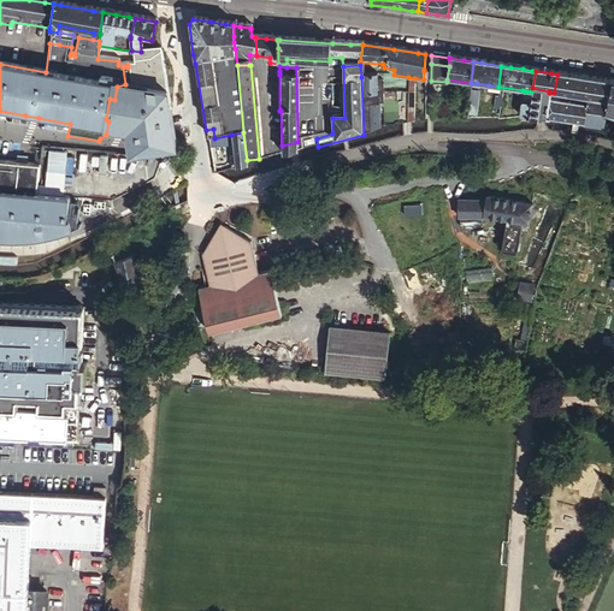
[(568,76),(558,75),(554,93),(589,99),(592,79),(585,78),(568,76)]
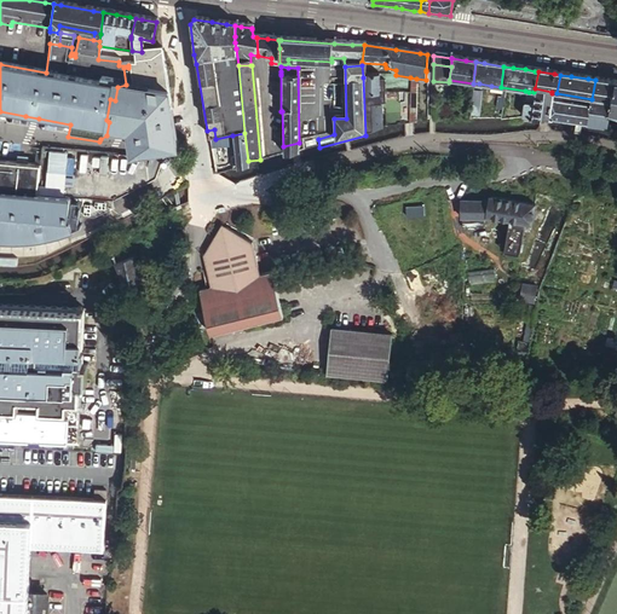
[(365,135),(381,131),(380,106),(384,106),(384,85),(378,85),(378,77),(363,77),(365,135)]
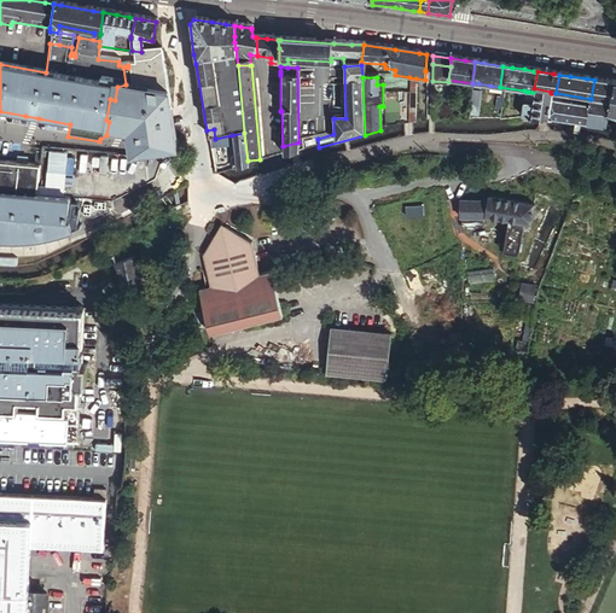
[(591,99),(590,103),(588,109),(608,114),(614,82),(604,81),(594,80),(591,99)]
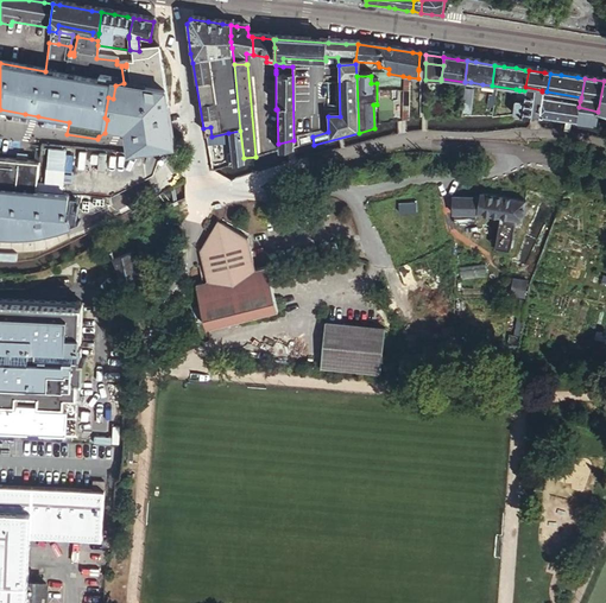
[(471,82),(465,82),(460,120),(467,120),(471,82)]
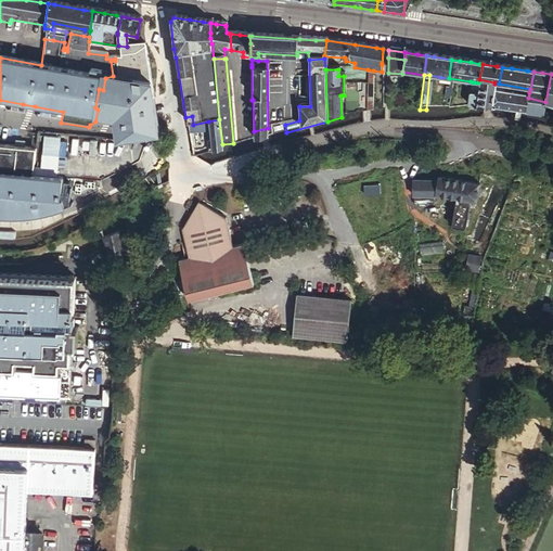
[(399,97),(399,78),(388,78),(389,97),(399,97)]
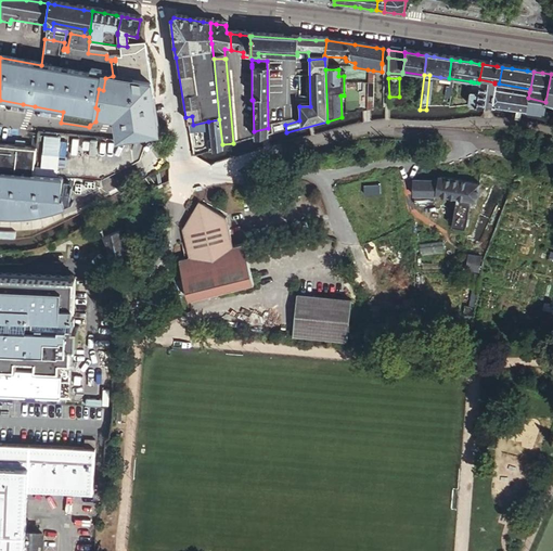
[(470,94),(467,109),(476,110),(480,110),(481,110),(492,110),(494,91),(494,84),(494,82),(479,79),(478,82),(478,91),(473,90),(472,95),(470,94)]
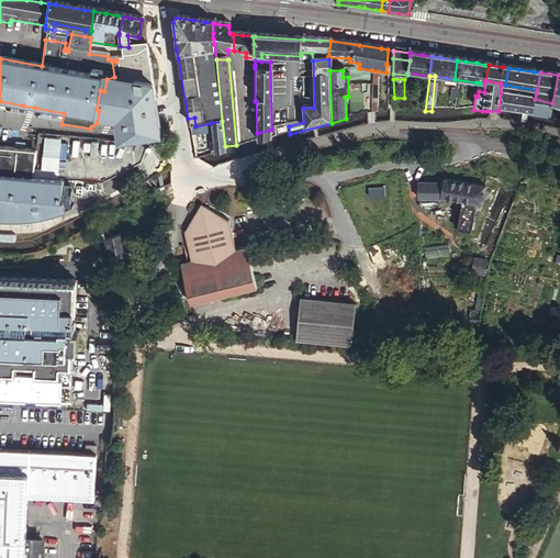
[(457,86),(454,85),(451,85),(448,111),(454,111),(457,86)]
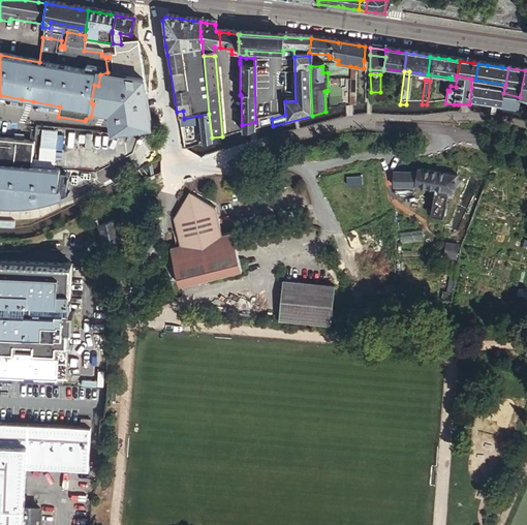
[(471,87),(469,104),(482,105),(494,107),(496,107),(500,109),(503,93),(499,92),(475,88),(471,87)]
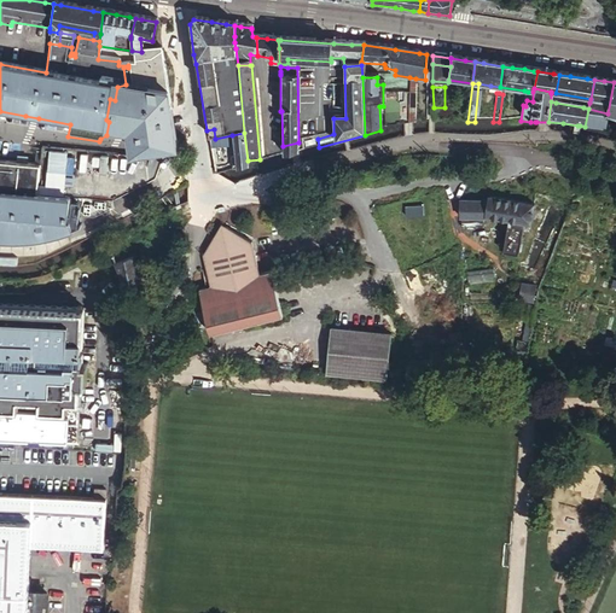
[(608,114),(588,109),(585,127),(604,130),(606,118),(608,114)]
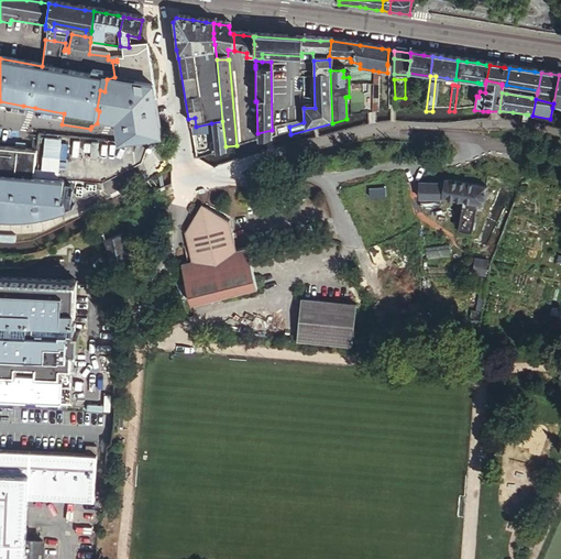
[(210,146),(211,157),(218,155),(226,153),(226,146),(222,121),(211,123),(213,145),(210,146)]
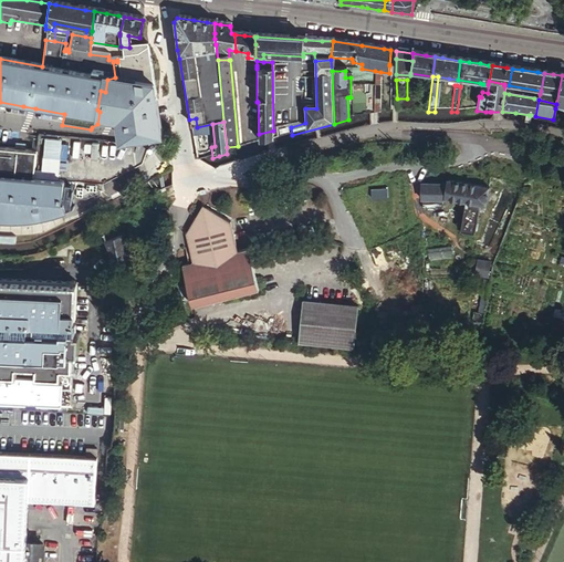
[(259,144),(280,138),(279,129),(273,131),(259,134),(259,144)]
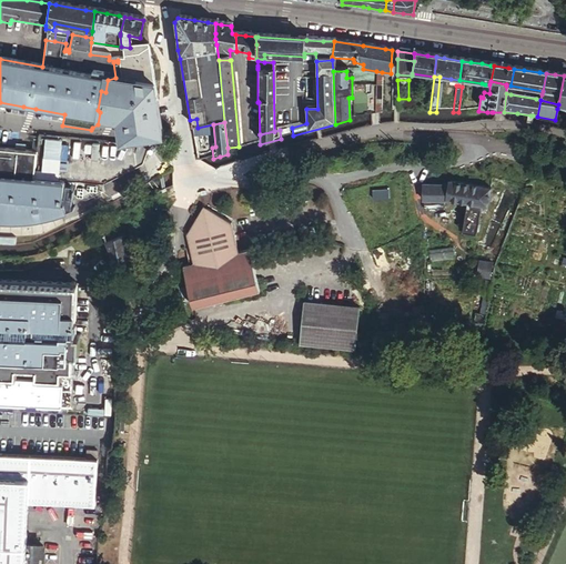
[(137,148),(132,148),(37,140),(36,152),(36,155),(33,175),(33,181),(33,182),(63,185),(102,189),(134,171),(141,168),(138,154),(137,148)]
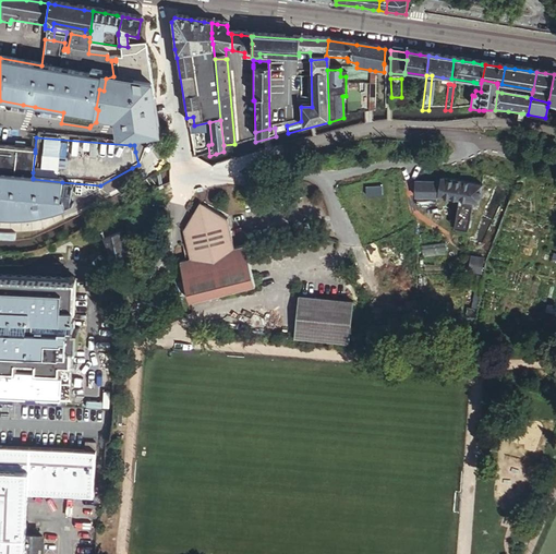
[(33,172),(35,153),(0,149),(0,175),(33,179),(33,178),(33,172)]
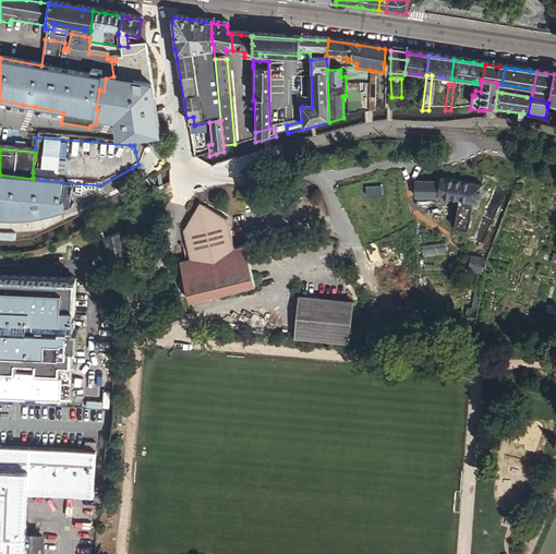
[(0,216),(8,218),(15,218),(21,217),(28,217),(37,216),(45,215),(52,213),(58,212),(65,209),(62,202),(61,202),(62,182),(33,179),(0,175),(0,216)]
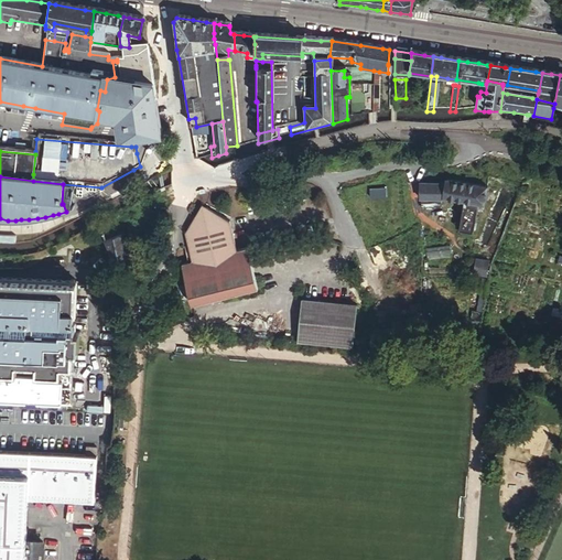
[(485,190),(445,182),(444,186),(420,186),(420,211),(440,211),(440,201),(463,205),(476,207),(482,208),(484,196),(485,190)]
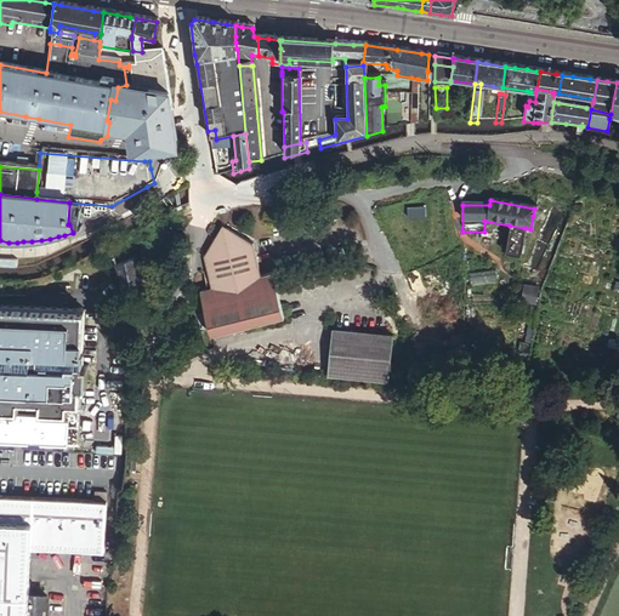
[(524,228),(510,226),(504,255),(520,258),(524,228)]
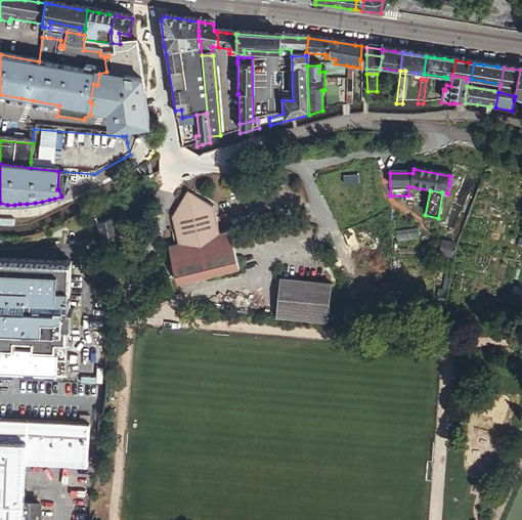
[(212,210),(190,197),(189,196),(185,196),(172,218),(172,219),(174,230),(177,240),(179,247),(169,249),(174,273),(177,286),(238,271),(228,233),(218,236),(212,210)]
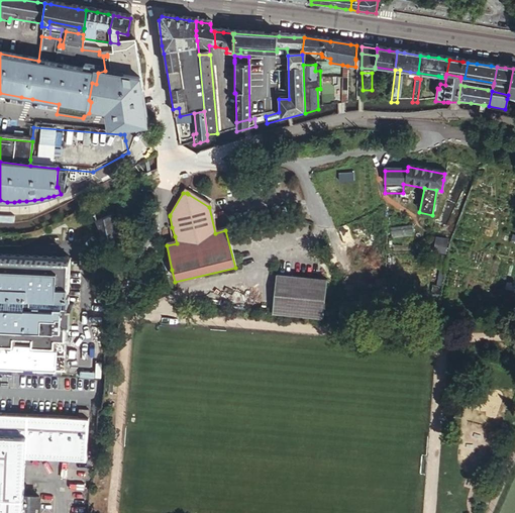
[(100,233),(100,245),(118,238),(111,217),(95,222),(100,233)]
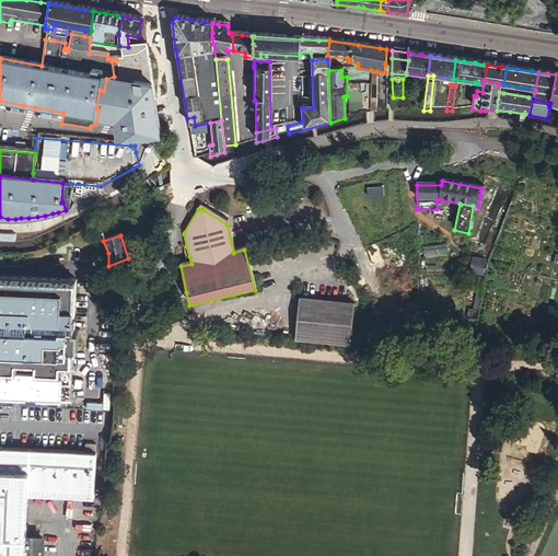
[(467,275),(480,277),(485,261),(471,258),(467,275)]
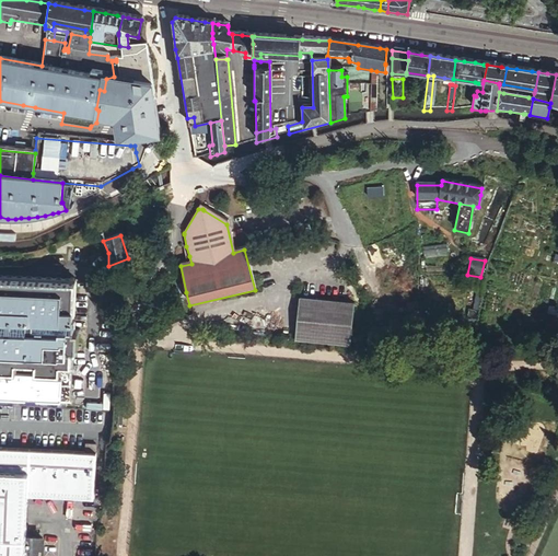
[(0,398),(71,402),(77,281),(0,278),(0,398)]
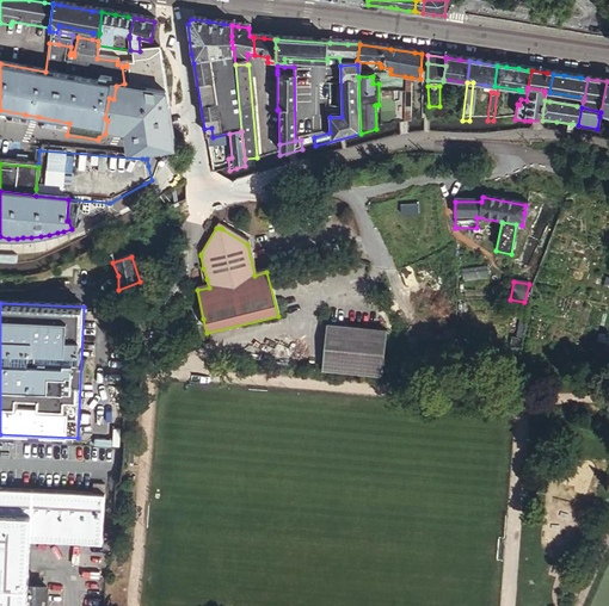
[(325,327),(320,371),(381,378),(386,333),(325,327)]
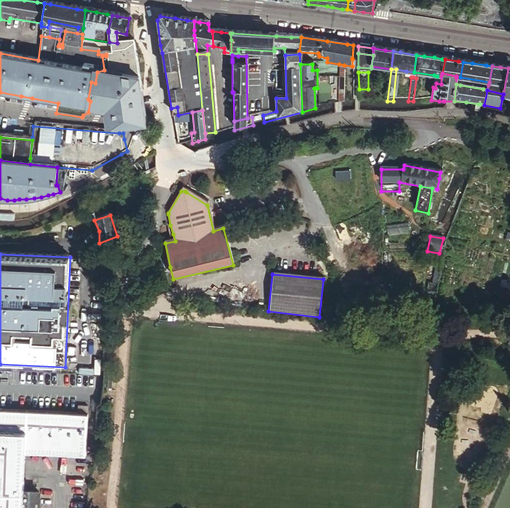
[(22,507),(23,494),(25,453),(85,456),(87,415),(0,411),(0,507),(22,507)]
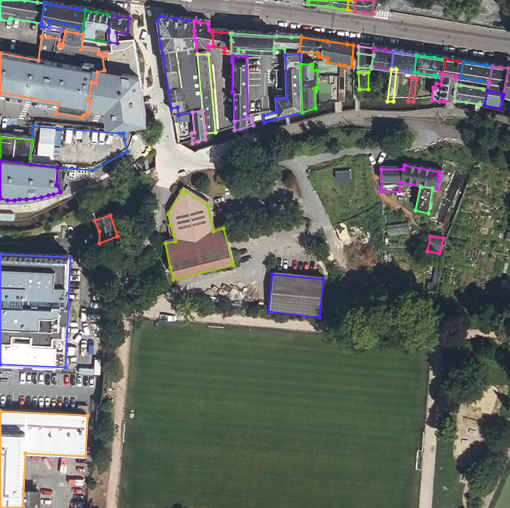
[(37,507),(38,495),(23,494),(22,507),(37,507)]
